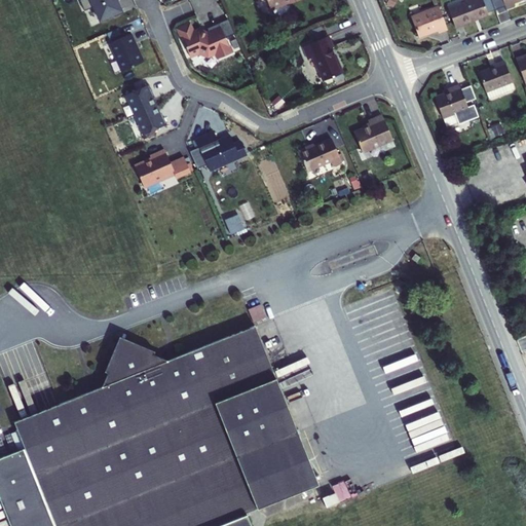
[(84,10),(92,7),(89,0),(79,0),(80,0),(84,10)]
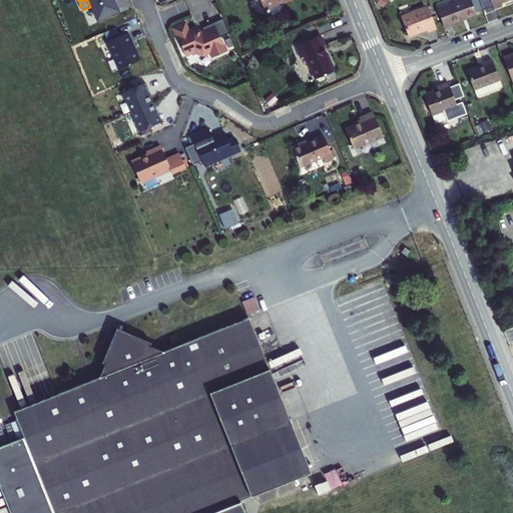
[(87,0),(90,7),(96,19),(110,13),(111,15),(120,11),(114,0),(87,0)]
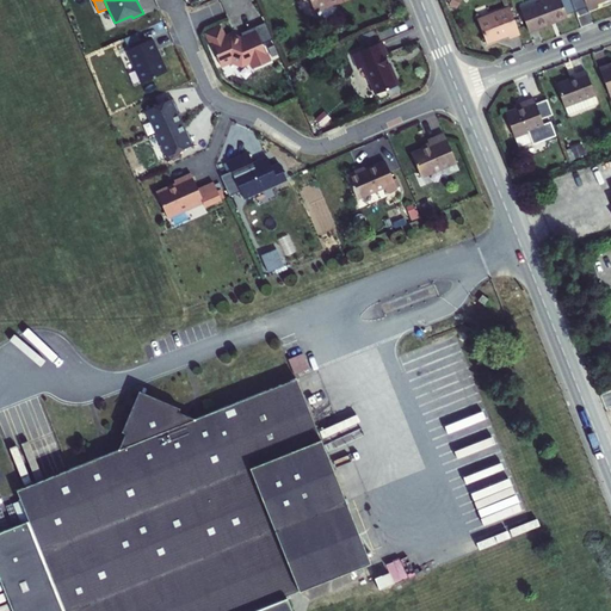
[(309,0),(314,11),(316,11),(334,4),(344,0),(309,0)]
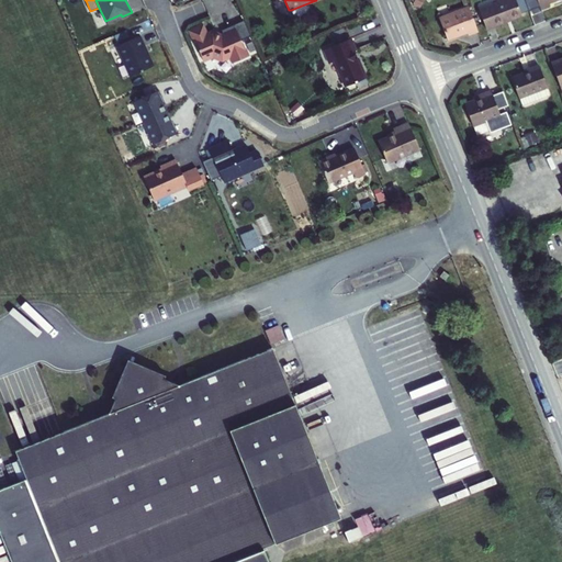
[(418,10),(424,0),(409,0),(414,2),(413,3),(414,4),(413,7),(418,10)]
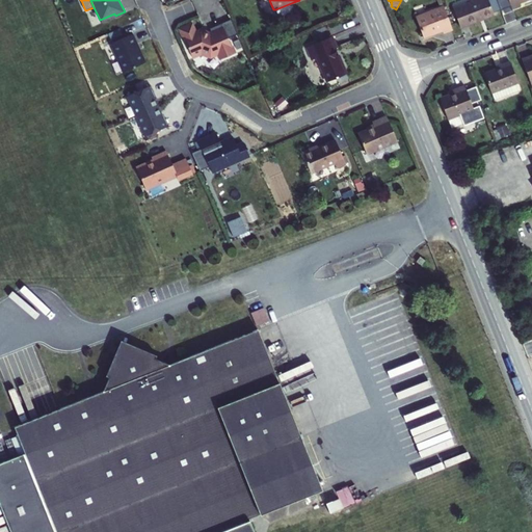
[(474,0),(453,8),(460,27),(494,15),(487,0),(474,0)]
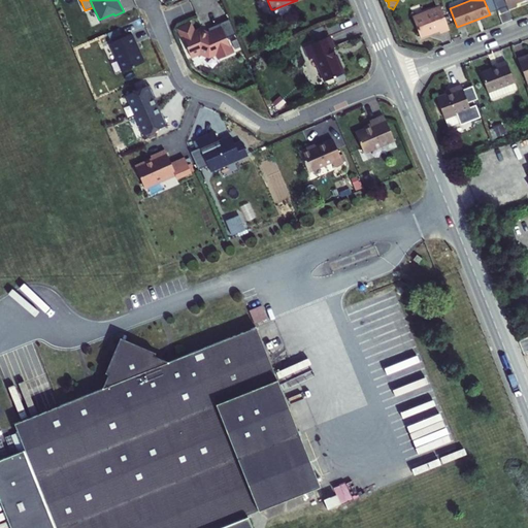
[(289,6),(289,3),(273,9),(276,17),(285,13),(287,11),(288,8),(289,6)]
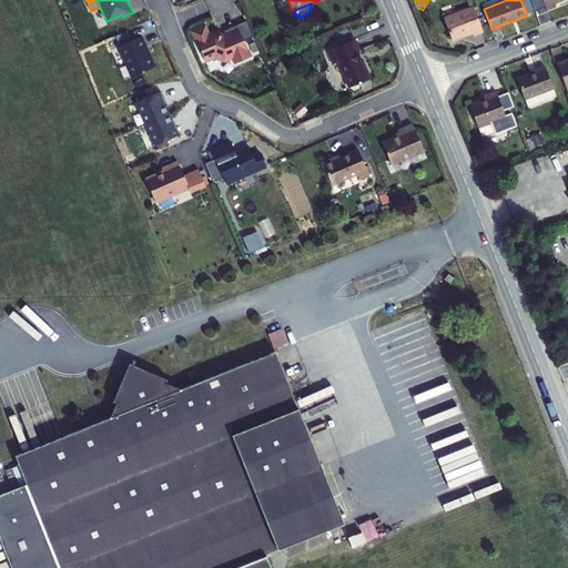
[(474,34),(483,31),(474,7),(444,18),(452,40),(473,32),(474,34)]
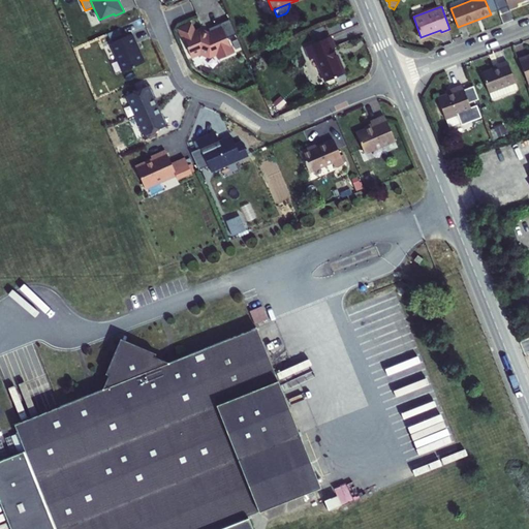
[(229,19),(220,22),(226,37),(236,33),(229,19)]
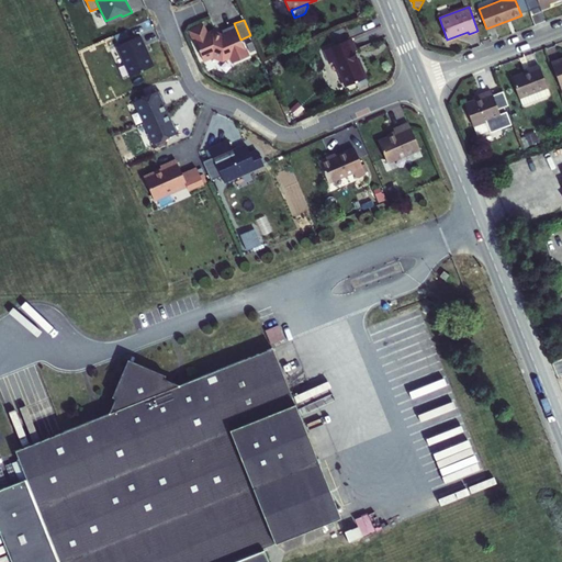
[(202,24),(190,30),(202,59),(213,55),(222,58),(229,55),(233,62),(247,55),(240,40),(234,23),(221,29),(223,33),(220,34),(211,31),(205,33),(202,24)]
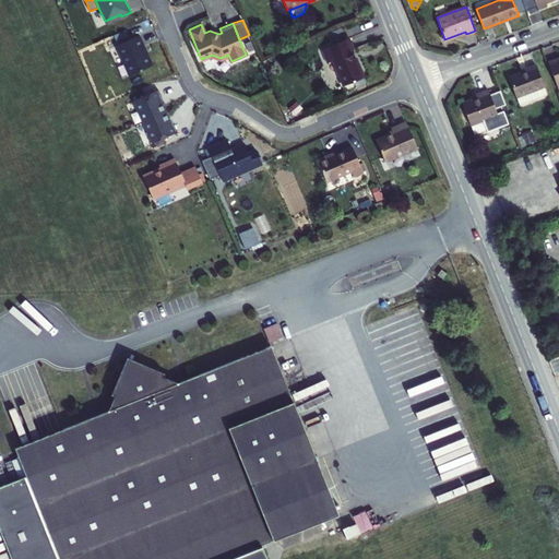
[(140,34),(117,45),(130,74),(152,64),(143,46),(144,45),(140,34)]
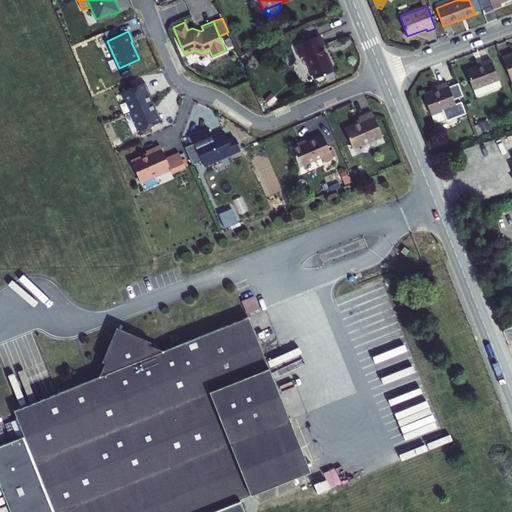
[(315,78),(333,71),(325,52),(324,53),(321,47),(323,46),(318,35),(294,46),(299,58),(305,55),(315,78)]
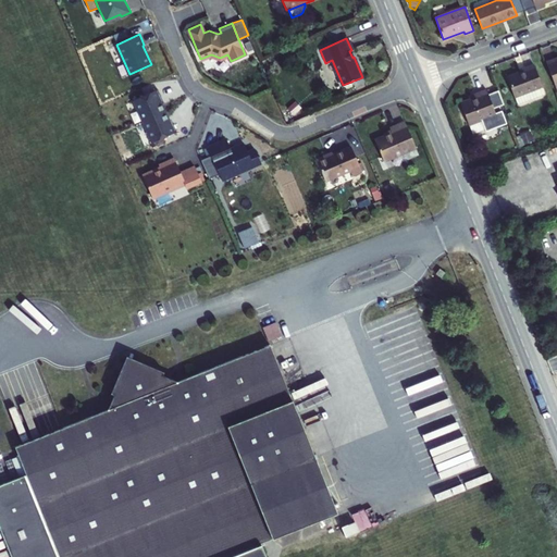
[(556,58),(546,62),(556,91),(556,58)]
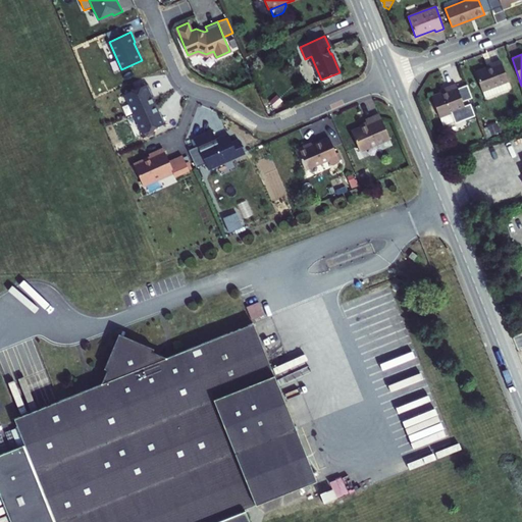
[(481,91),(482,91),(508,82),(508,81),(500,60),(491,63),(492,65),(474,71),(481,91)]
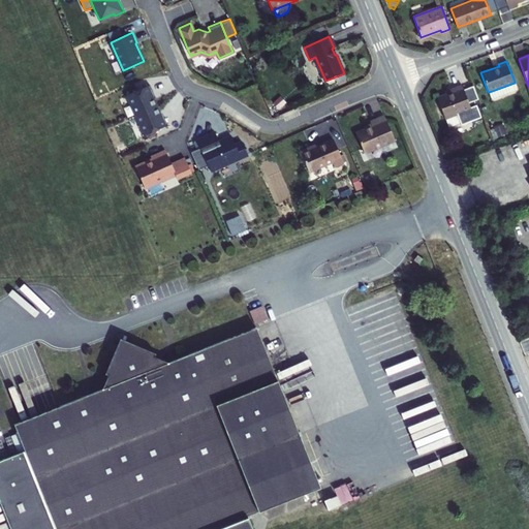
[(515,83),(489,92),(491,99),(517,89),(515,83)]
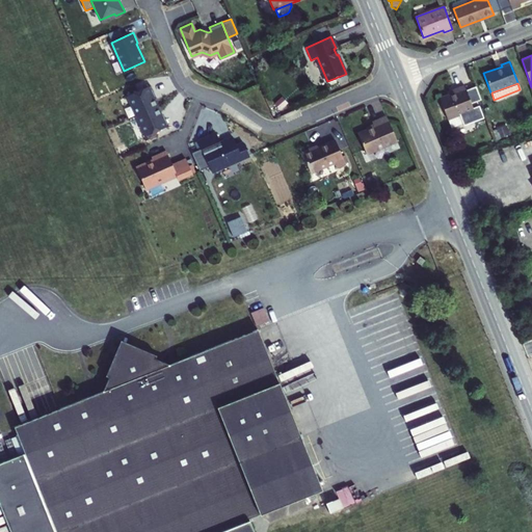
[(151,85),(127,96),(136,115),(157,106),(152,92),(154,92),(151,85)]
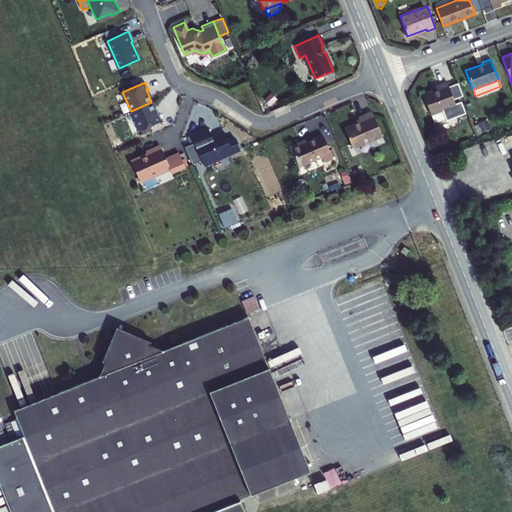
[(423,94),(431,115),(447,109),(456,105),(447,82),(438,85),(439,88),(423,94)]
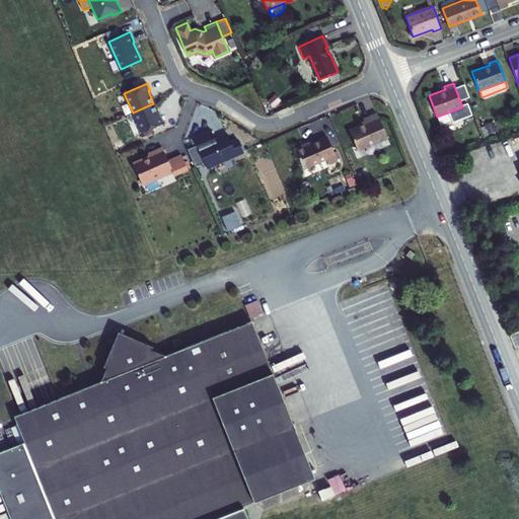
[(281,101),(276,95),(268,101),(274,107),(281,101)]
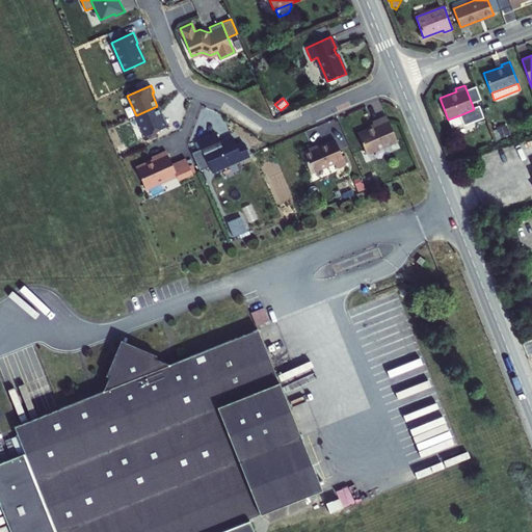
[(157,106),(136,115),(144,136),(168,126),(165,118),(163,120),(157,106)]
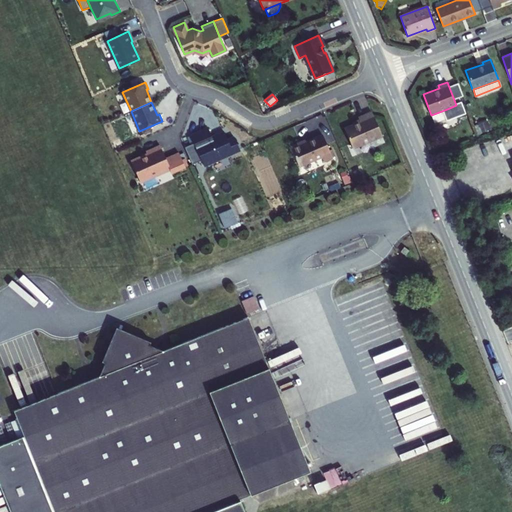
[(447,109),(431,115),(434,123),(450,117),(447,109)]
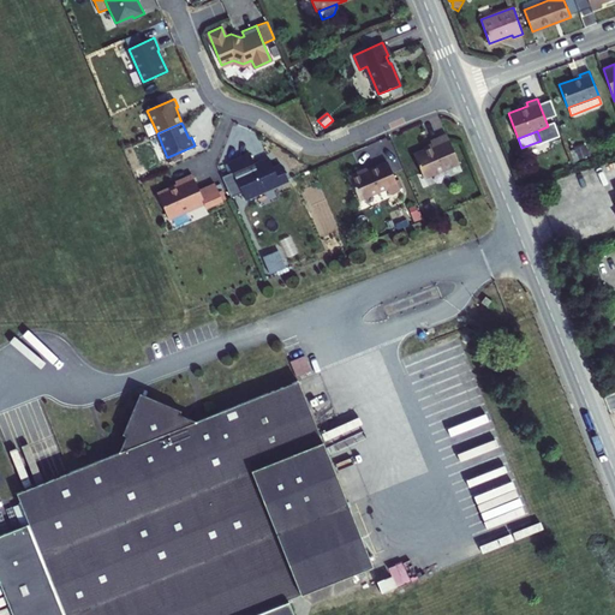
[(424,178),(459,163),(447,135),(431,142),(433,147),(415,155),(424,178)]
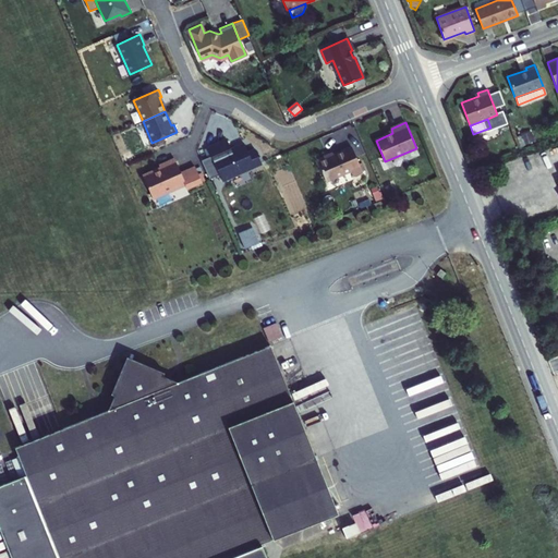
[(521,136),(524,146),(524,147),(536,144),(531,131),(520,134),(521,136)]
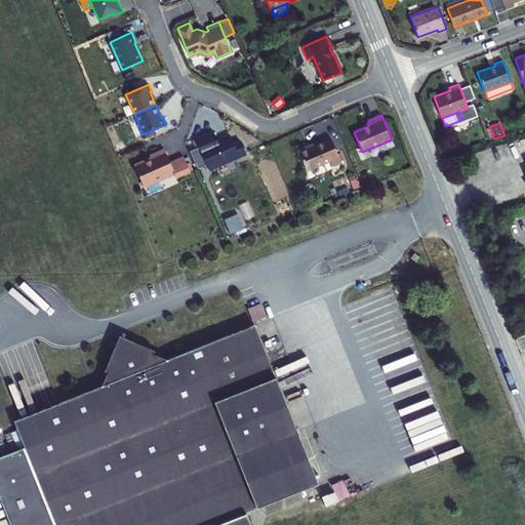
[(198,147),(206,164),(208,169),(245,154),(240,140),(233,144),(230,135),(216,140),(212,131),(195,139),(198,147)]
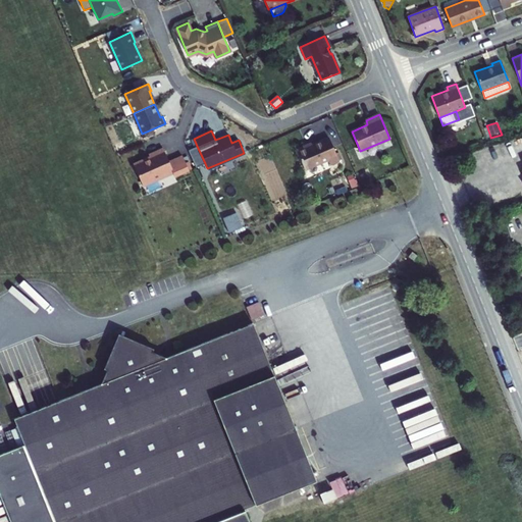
[(329,164),(338,160),(329,138),(307,147),(306,145),(296,150),(305,169),(327,159),(329,164)]
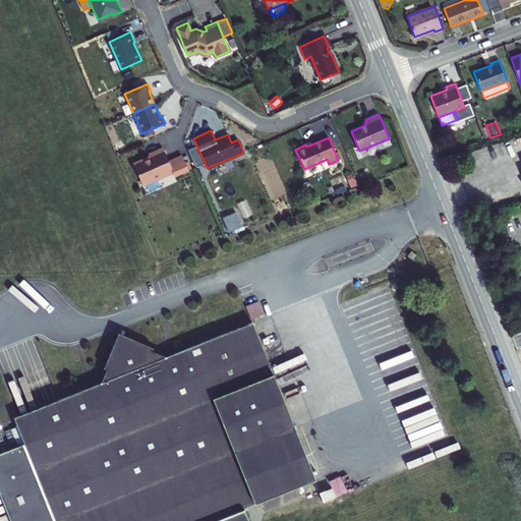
[(446,152),(456,148),(453,138),(443,141),(446,152)]
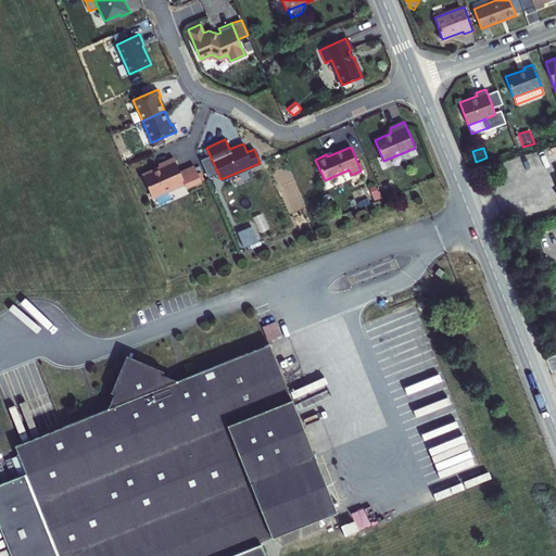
[(209,178),(218,174),(210,155),(200,160),(209,178)]
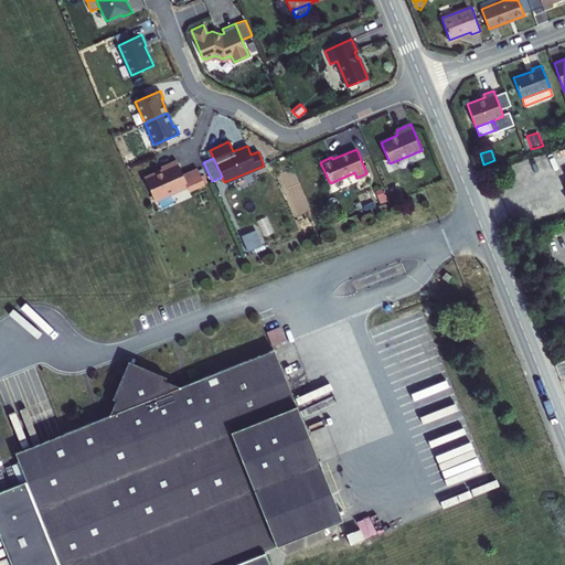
[(155,201),(188,187),(182,176),(176,161),(160,168),(162,170),(145,178),(155,201)]
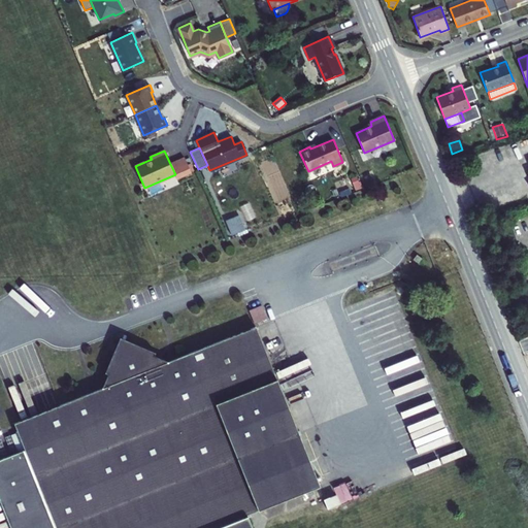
[(170,164),(175,174),(176,178),(191,172),(185,158),(170,164)]
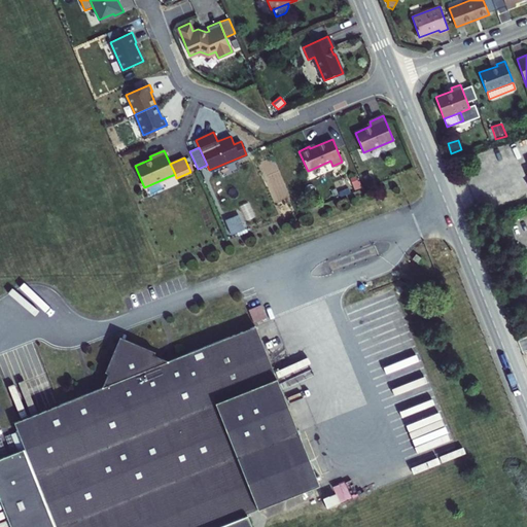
[(371,174),(364,177),(366,183),(373,180),(371,174)]
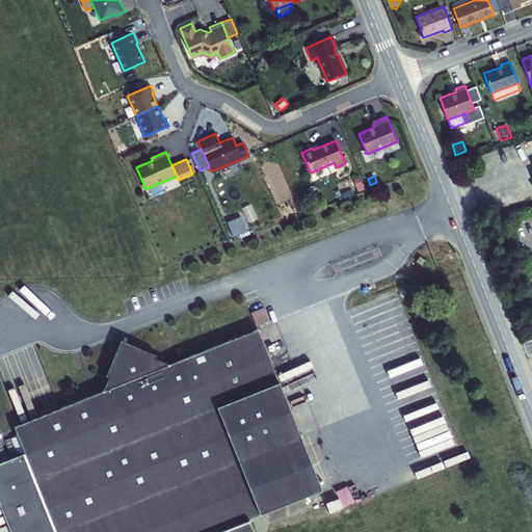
[(360,179),(354,181),(358,192),(366,189),(363,184),(362,184),(360,179)]
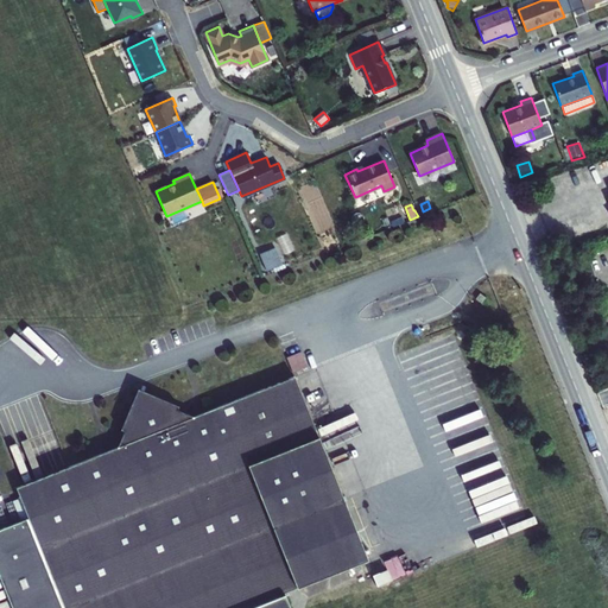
[(283,265),(276,248),(260,255),(266,272),(283,265)]
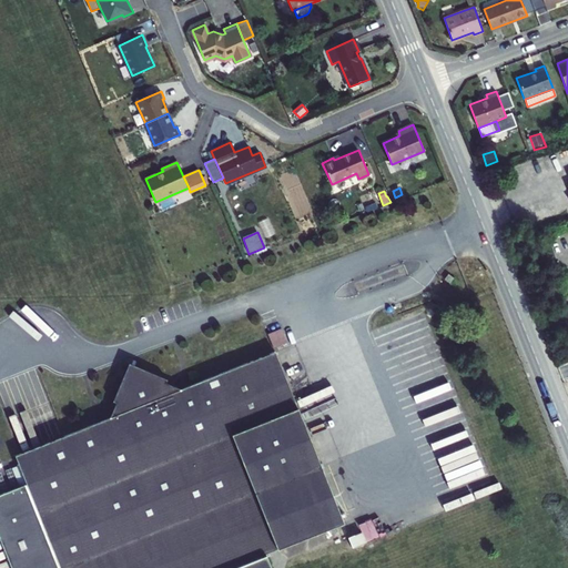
[(448,273),(444,279),(449,282),(454,276),(448,273)]
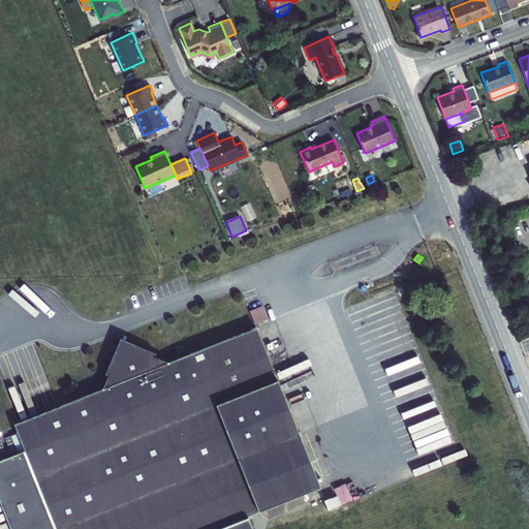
[(255,323),(268,318),(262,305),(250,310),(255,323)]
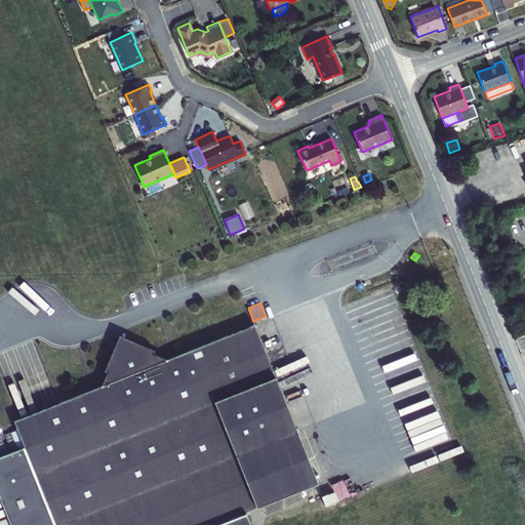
[(23,448),(52,524),(210,524),(246,512),(318,483),(254,325),(194,349),(167,360),(153,354),(154,351),(121,336),(119,335),(104,370),(107,372),(102,387),(14,421),(23,448)]
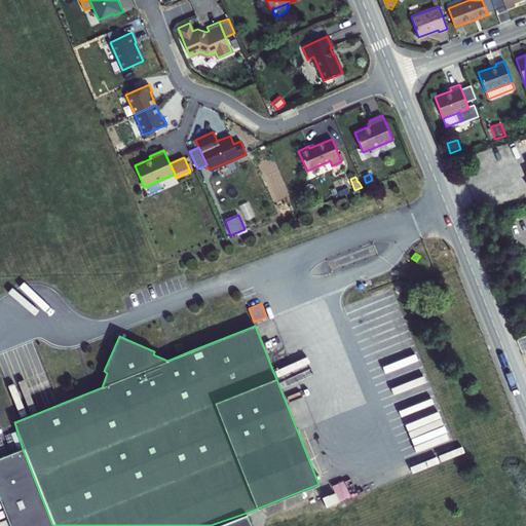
[(52,525),(23,449),(0,457),(0,497),(11,525),(52,525)]
